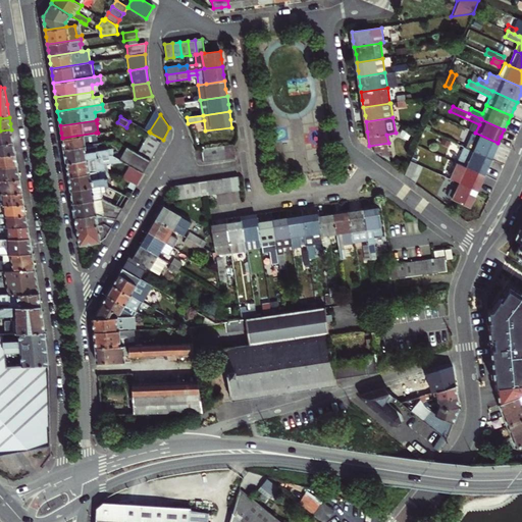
[(12,136),(11,129),(0,131),(0,143),(13,142),(12,136)]
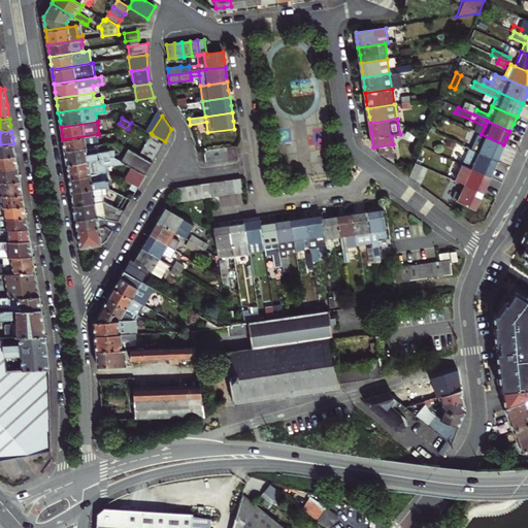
[(98,142),(97,134),(63,139),(64,145),(64,151),(101,144),(102,144),(101,141),(98,142)]
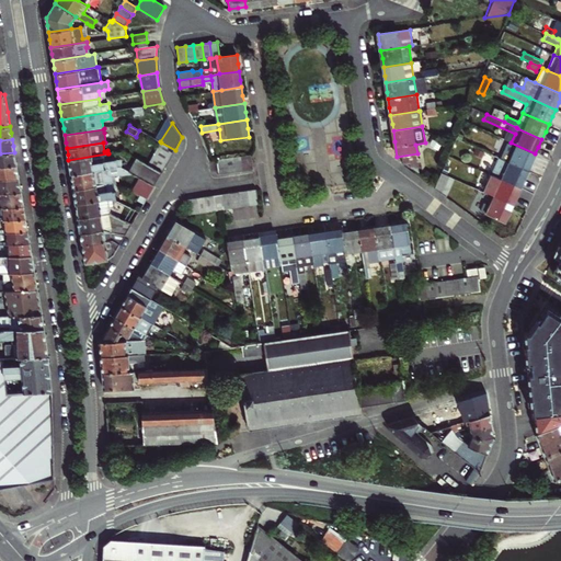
[(175,150),(161,142),(158,149),(150,162),(163,170),(175,150)]
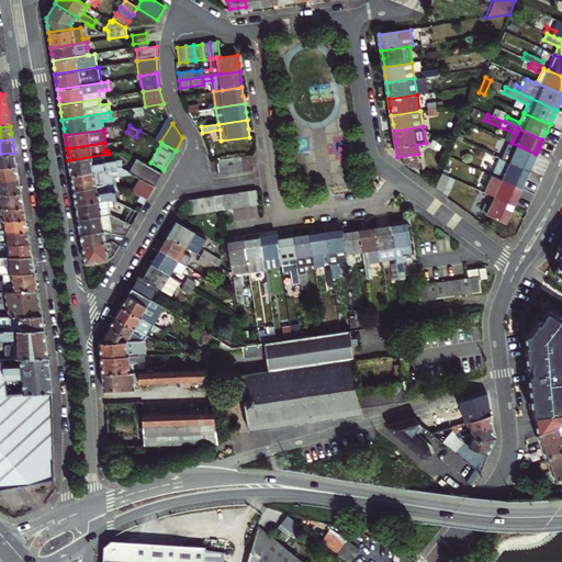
[(532,163),(536,154),(512,143),(504,160),(528,171),(532,163)]
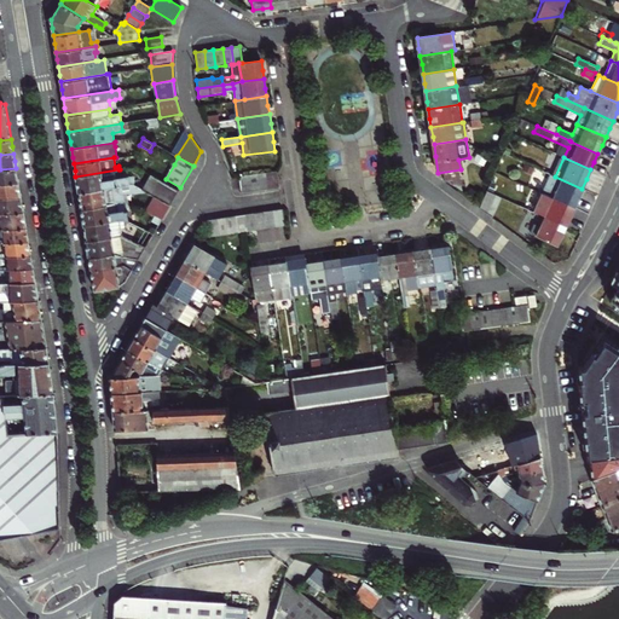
[(534,167),(545,172),(548,166),(537,161),(534,167)]
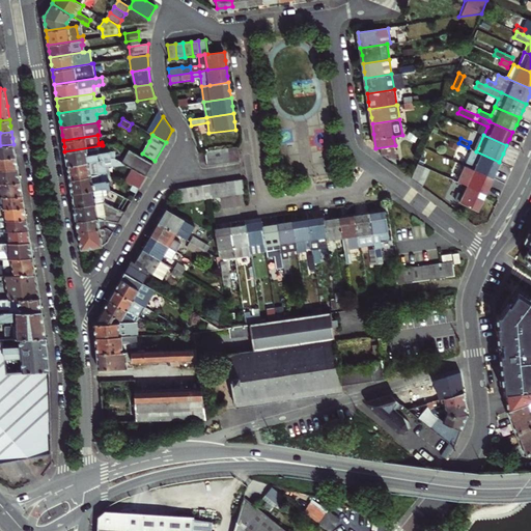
[(14,144),(0,145),(0,157),(16,157),(15,151),(14,144)]
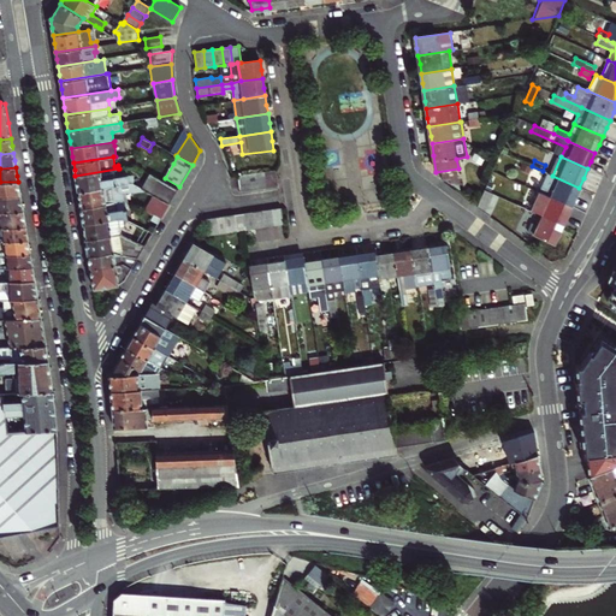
[(118,169),(75,176),(77,185),(78,191),(131,183),(143,190),(144,190),(155,197),(169,205),(178,189),(153,175),(143,189),(136,184),(135,175),(119,177),(118,169)]
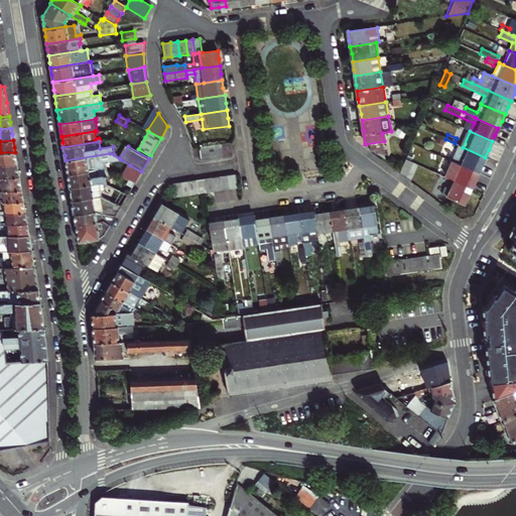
[(384,141),(365,144),(366,147),(387,163),(384,141)]
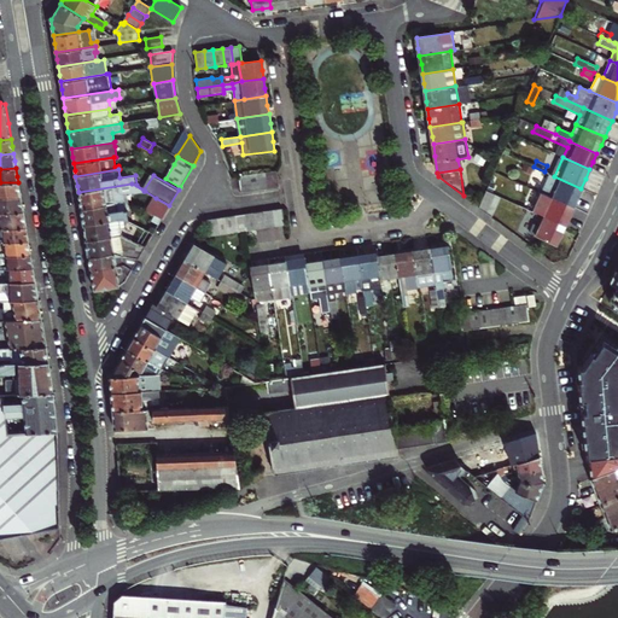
[(277,172),(267,173),(269,188),(279,187),(277,172)]
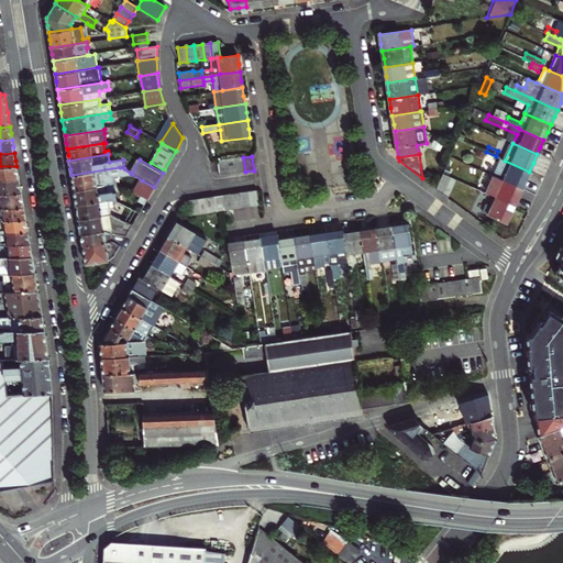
[(243,157),(234,158),(236,173),(245,172),(243,157)]
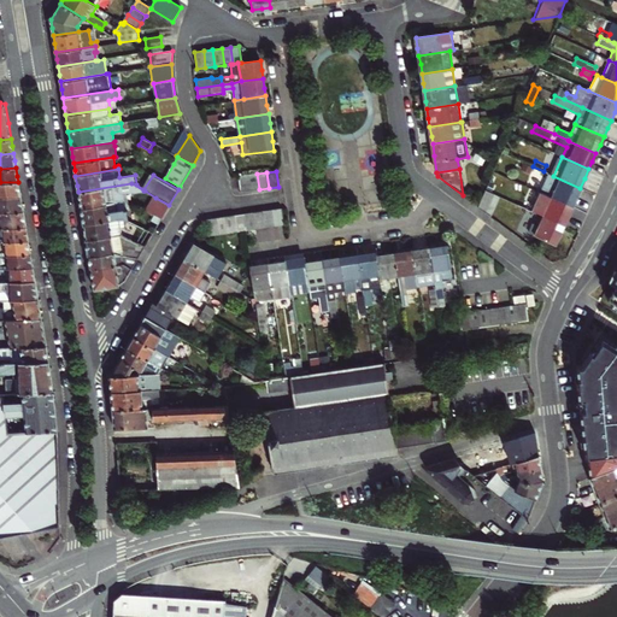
[(257,174),(247,175),(250,192),(259,189),(257,174)]
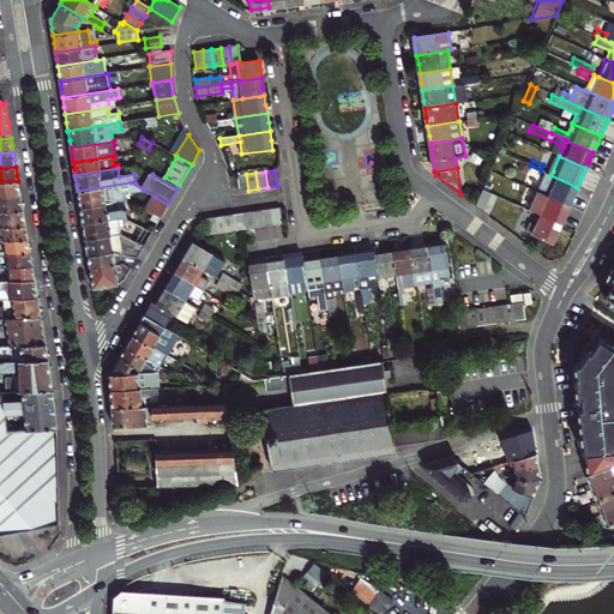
[(577,187),(551,175),(546,173),(537,192),(549,197),(569,206),(573,197),(577,187)]
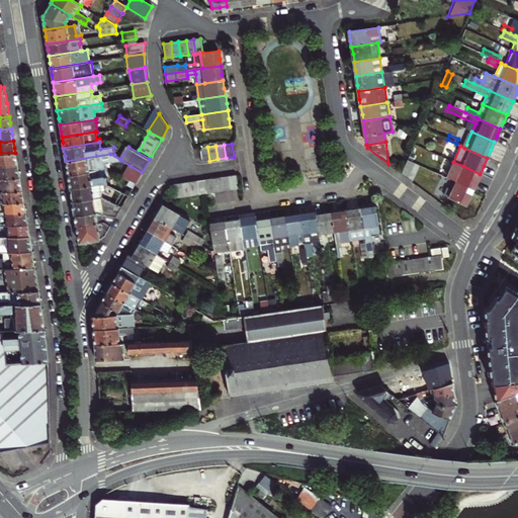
[(209,161),(207,147),(199,148),(202,162),(209,161)]
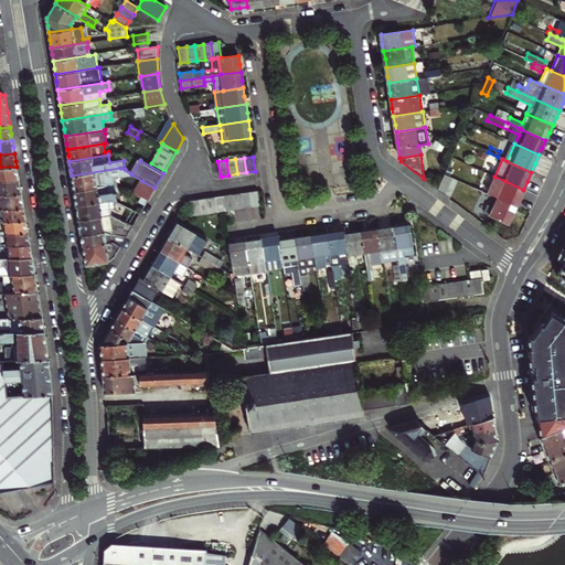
[(18,173),(17,167),(0,167),(0,180),(19,180),(18,173)]
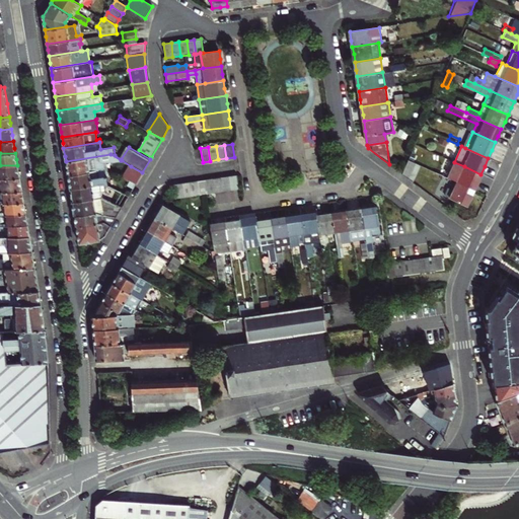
[(95,171),(98,170),(97,163),(103,162),(122,160),(121,160),(110,154),(66,161),(67,169),(68,175),(95,171)]
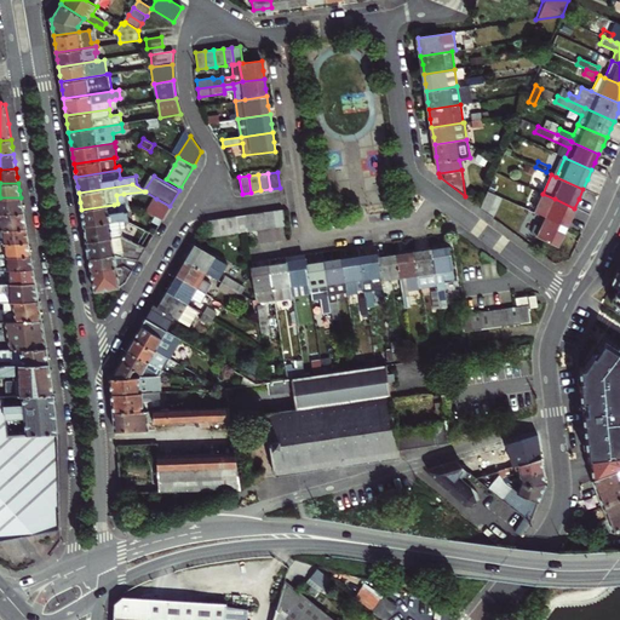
[(488,191),(481,208),(492,217),(501,197),(488,191)]
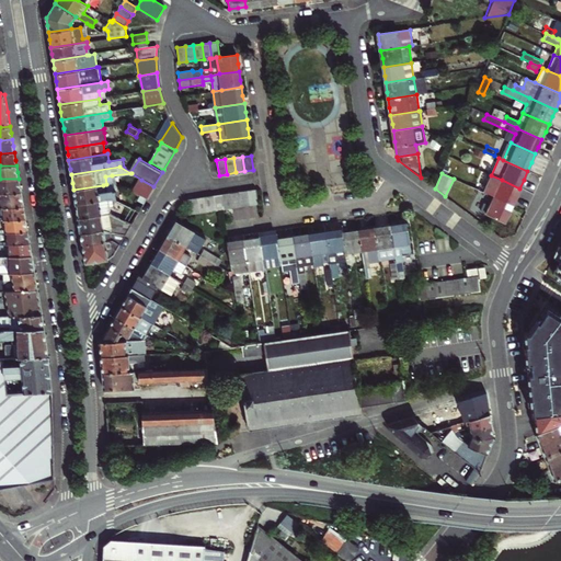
[(0,193),(21,193),(20,186),(19,179),(0,179),(0,193)]
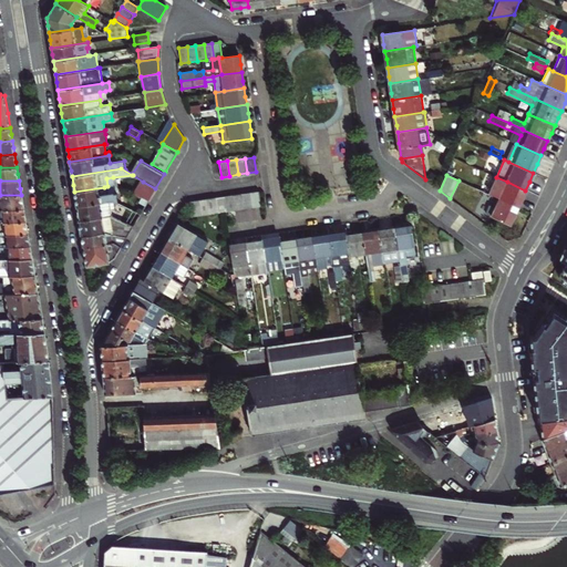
[(155,188),(143,182),(140,187),(152,194),(155,188)]
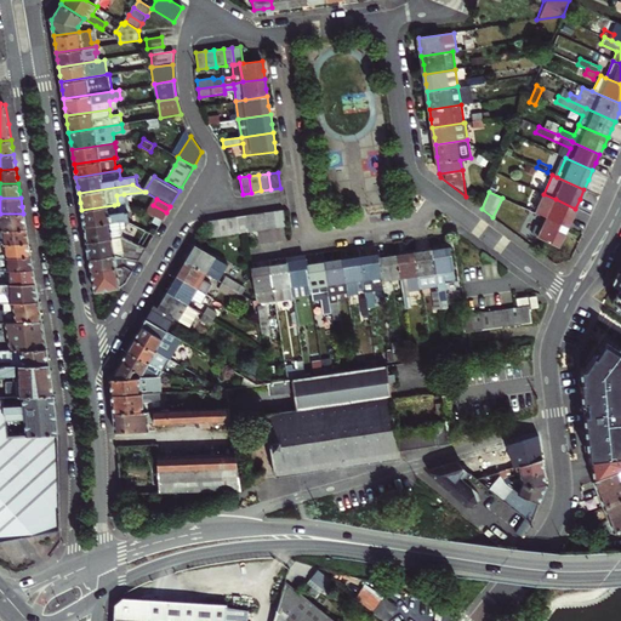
[(575,209),(556,199),(547,218),(567,228),(571,217),(575,209)]
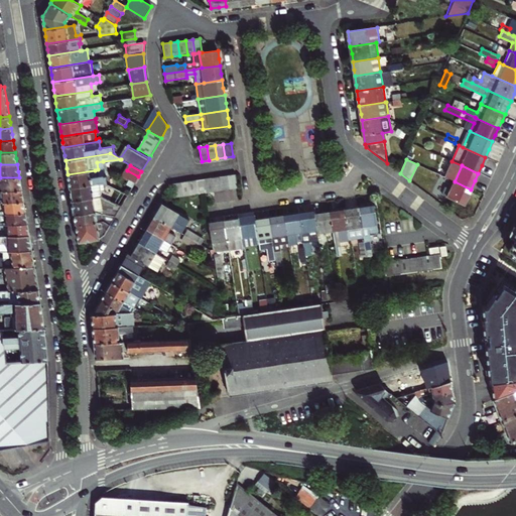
[(432,171),(440,174),(442,170),(434,166),(432,171)]
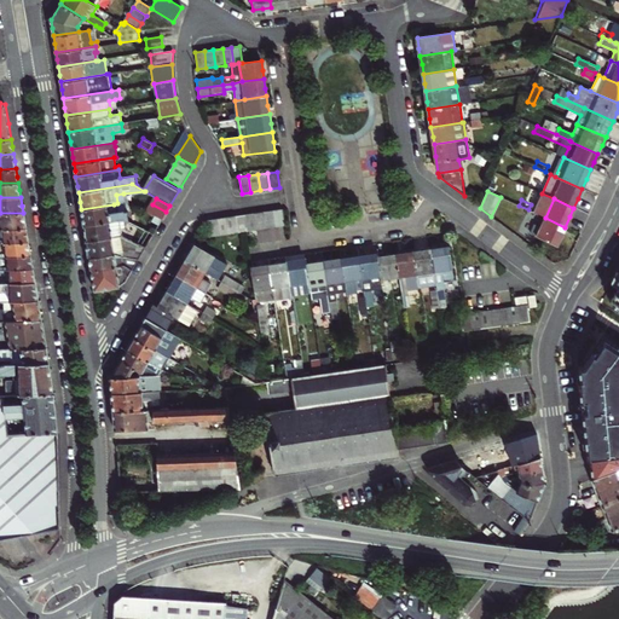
[(561,236),(565,227),(545,218),(541,215),(528,209),(519,206),(514,203),(512,209),(538,221),(536,226),(534,225),(530,233),(556,246),(561,236)]
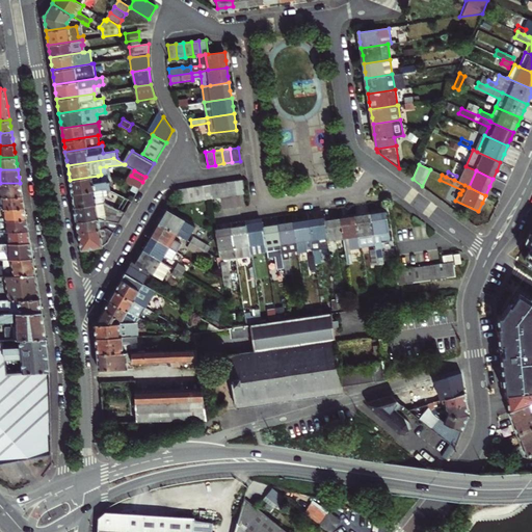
[(71,188),(72,193),(106,189),(109,190),(108,181),(104,181),(104,180),(99,181),(98,176),(70,180),(71,188)]
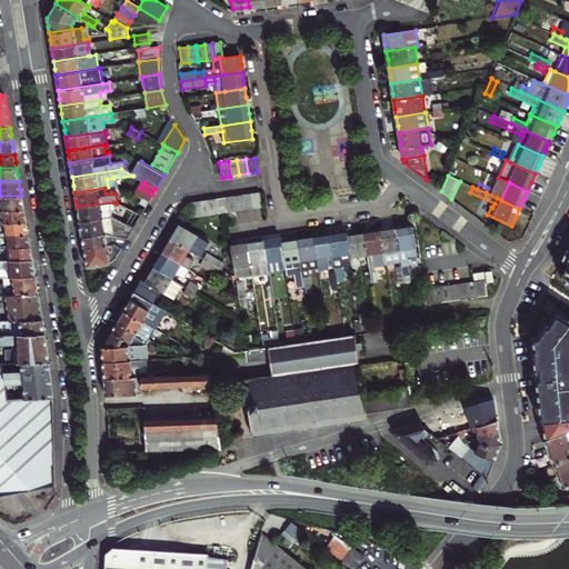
[(260,191),(250,193),(253,208),(262,207),(260,191)]
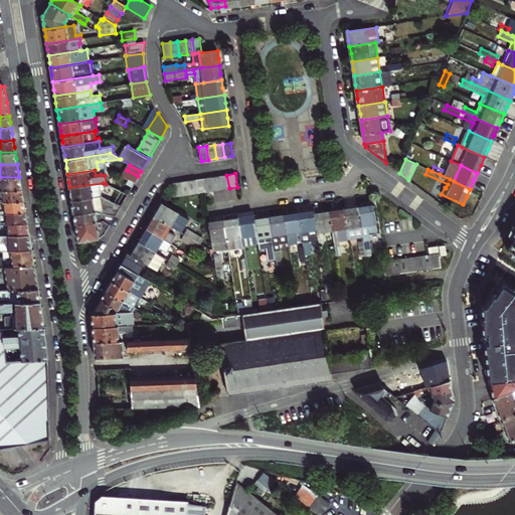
[(219,176),(221,189),(229,188),(226,175),(219,176)]
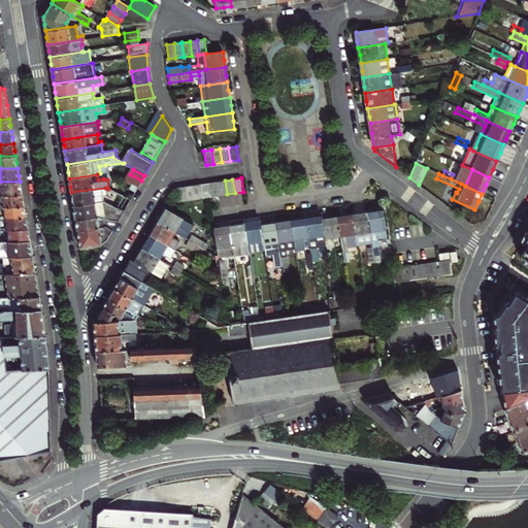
[(217,182),(219,195),(227,194),(225,180),(217,182)]
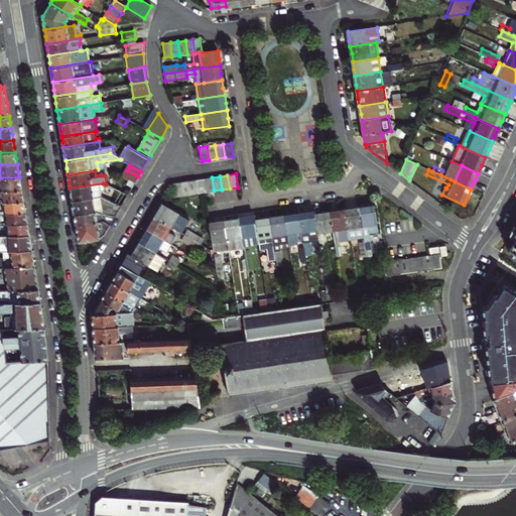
[(0,190),(21,190),(20,184),(19,177),(0,177),(0,190)]
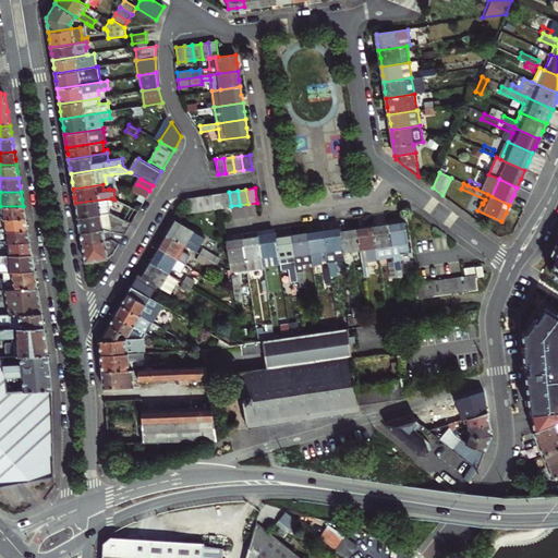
[(220,193),(223,208),(231,206),(229,192),(220,193)]
